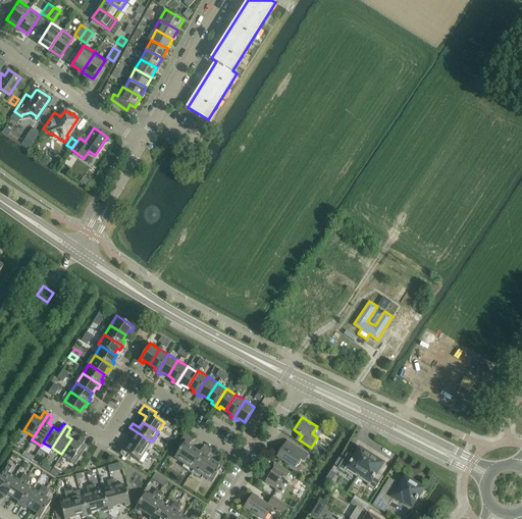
[(152,442),(129,427),(127,431),(134,435),(131,440),(146,451),(152,442)]
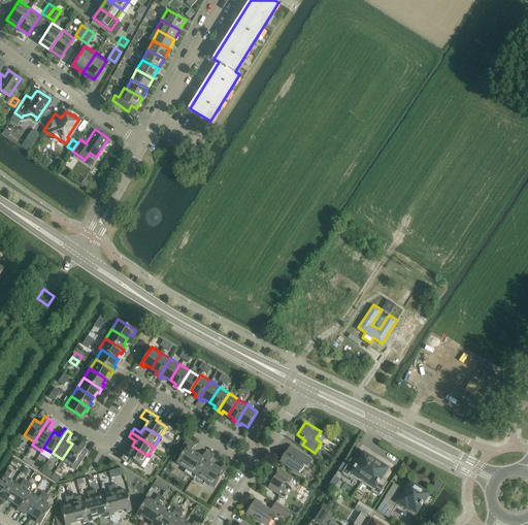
[(196,452),(191,449),(195,443),(187,437),(179,449),(184,451),(176,462),(186,468),(196,452)]
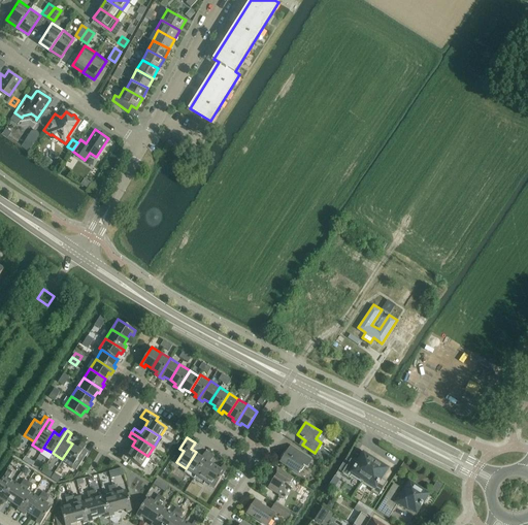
[(72,444),(62,459),(76,468),(88,451),(84,448),(87,443),(81,439),(77,447),(72,444)]
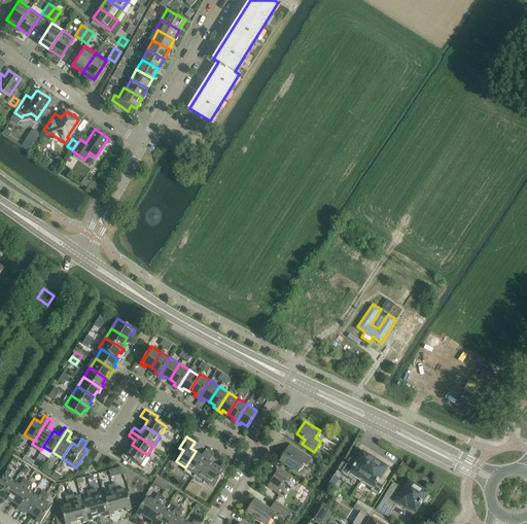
[(147,455),(132,445),(128,450),(121,446),(116,454),(128,461),(130,458),(141,464),(147,455)]
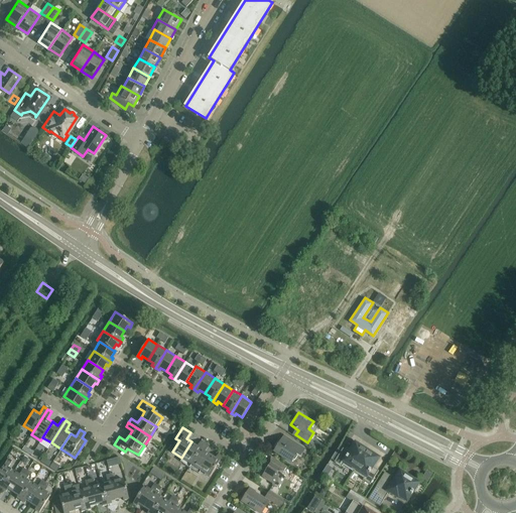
[(304,446),(288,436),(284,442),(280,439),(273,450),(291,461),(295,454),(298,456),(304,446)]
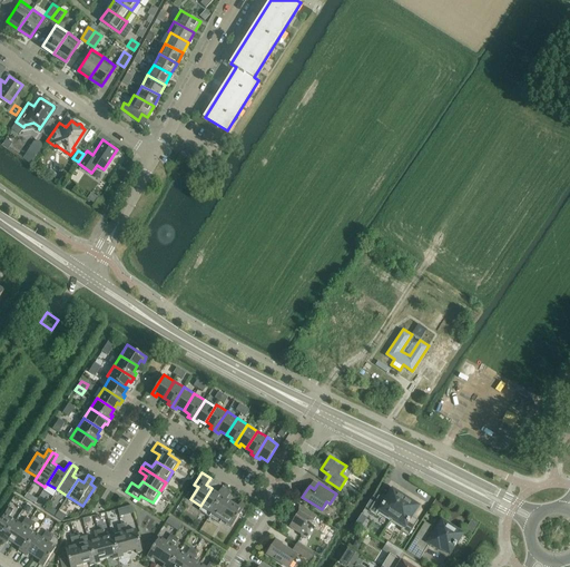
[(227,488),(223,485),(217,492),(212,488),(200,506),(212,512),(227,488)]
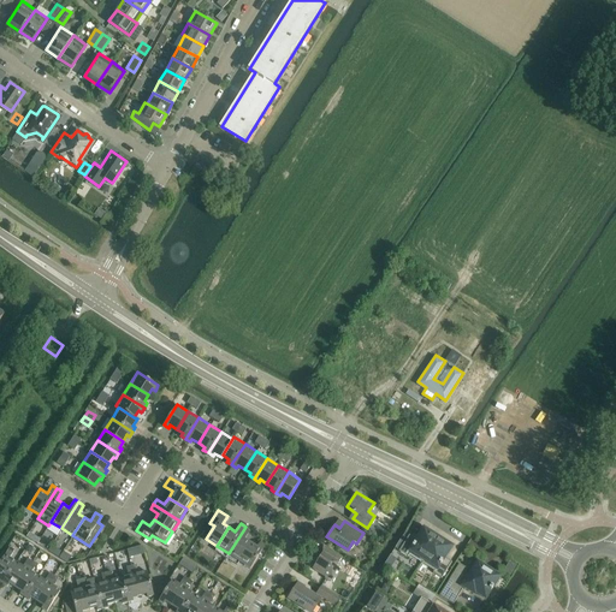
[(252,541),(244,538),(249,529),(246,527),(229,553),(240,559),(252,541)]
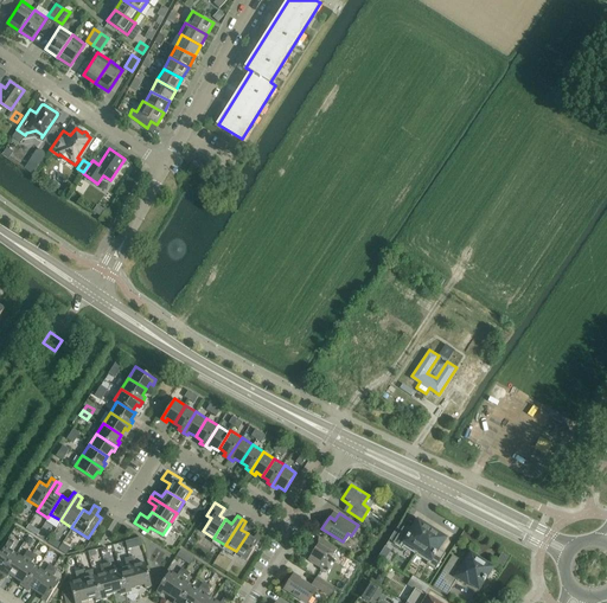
[(439,532),(423,521),(422,524),(417,520),(410,531),(403,525),(393,541),(401,546),(403,544),(428,559),(426,563),(435,568),(445,552),(436,547),(443,537),(438,533),(439,532)]
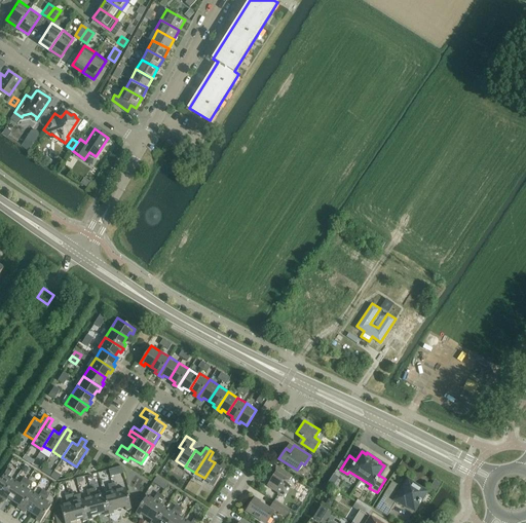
[(38,459),(35,464),(41,468),(44,463),(38,459)]
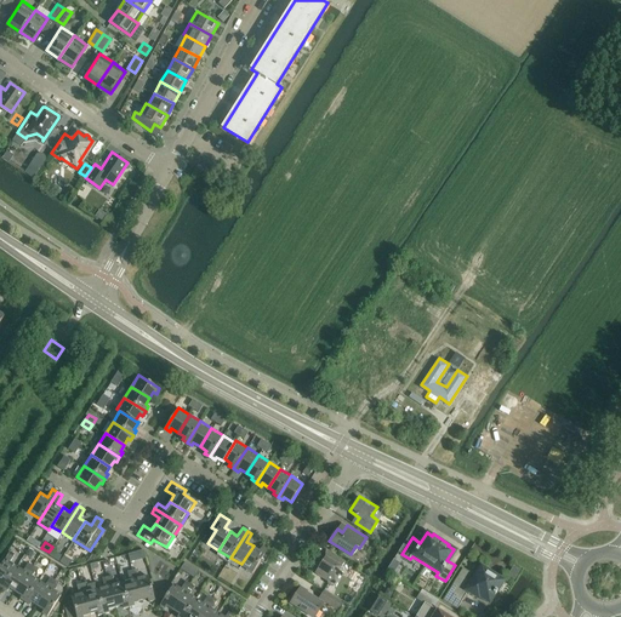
[(274,548),(265,542),(260,549),(254,546),(241,564),(252,572),(261,559),(265,563),(274,548)]
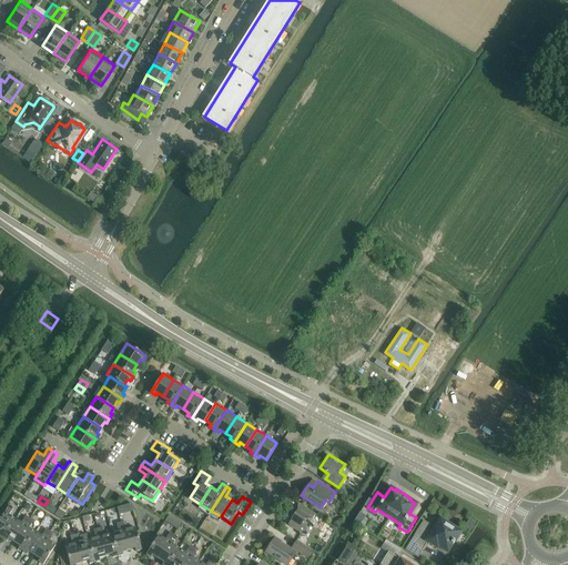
[(316,513),(297,501),(291,512),(294,514),(288,523),(307,535),(315,524),(311,521),(316,513)]
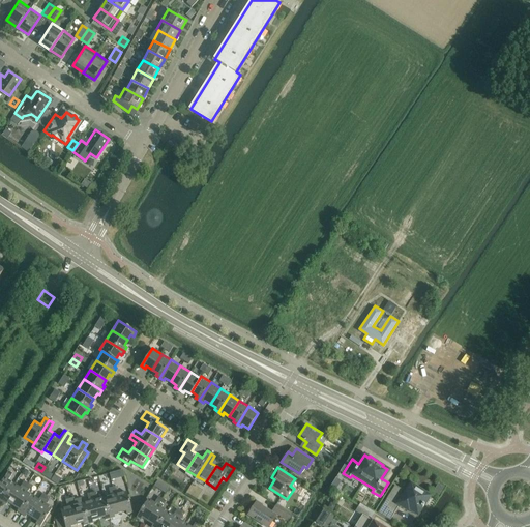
[(13,482),(8,479),(12,472),(8,469),(0,481),(0,499),(2,500),(13,482)]
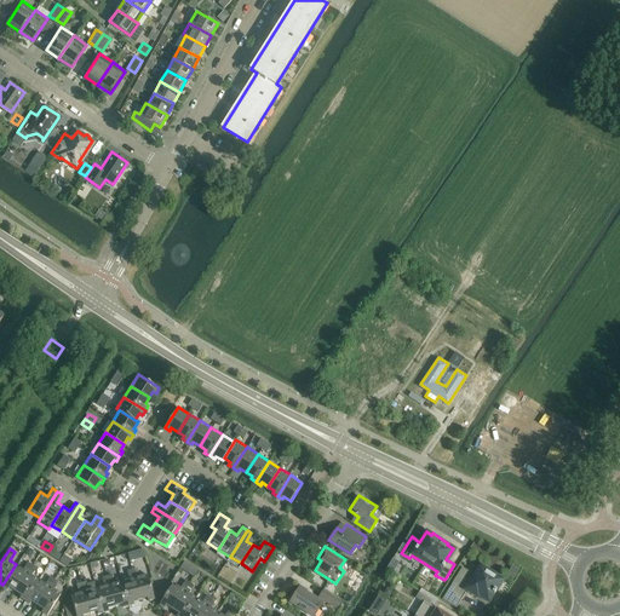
[(32,563),(28,560),(23,569),(16,564),(3,585),(7,588),(9,586),(15,589),(32,563)]
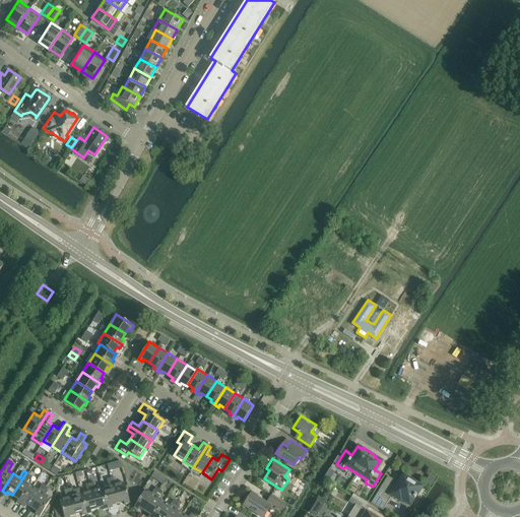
[(31,486),(26,481),(30,474),(26,472),(12,495),(18,498),(16,501),(20,503),(31,486)]
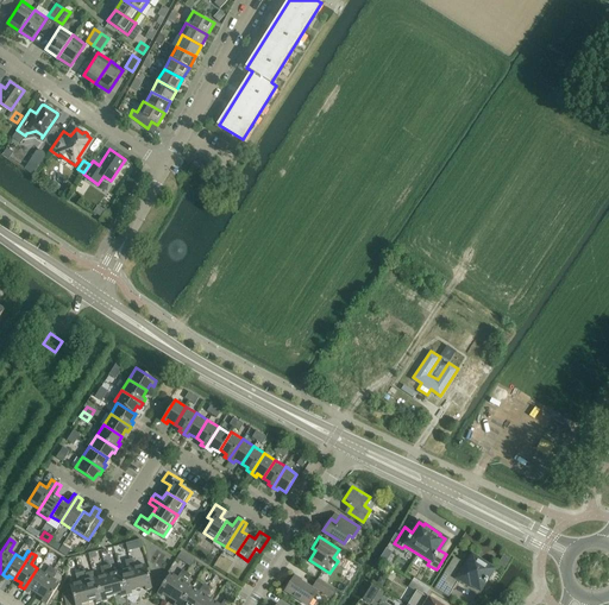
[(487,579),(485,578),(491,568),(471,555),(466,563),(453,555),(434,586),(447,596),(458,578),(469,584),(470,583),(481,590),(487,579)]
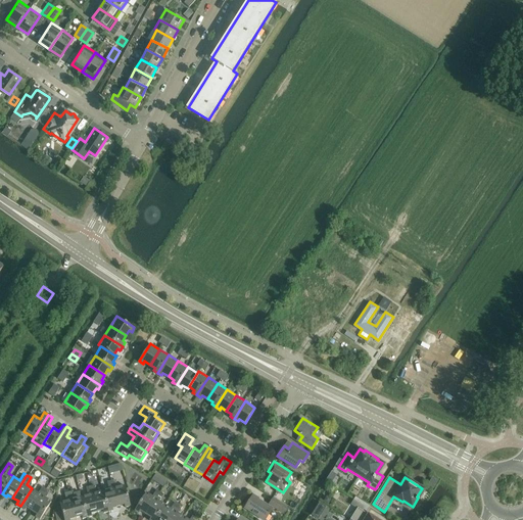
[(130,505),(125,484),(117,486),(115,478),(111,479),(119,505),(125,503),(126,506),(130,505)]
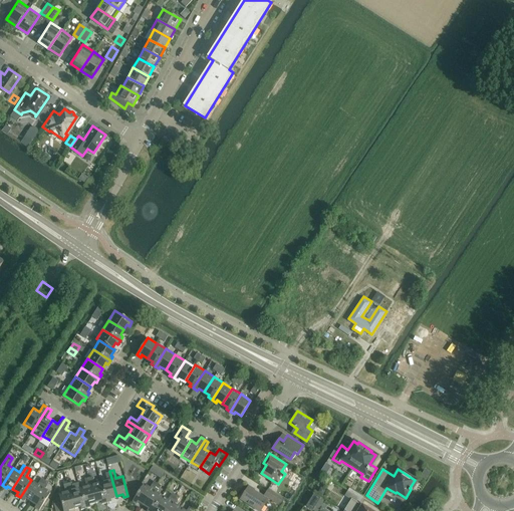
[(86,485),(80,487),(85,507),(90,506),(89,503),(95,501),(88,477),(86,471),(82,472),(84,478),(86,485)]
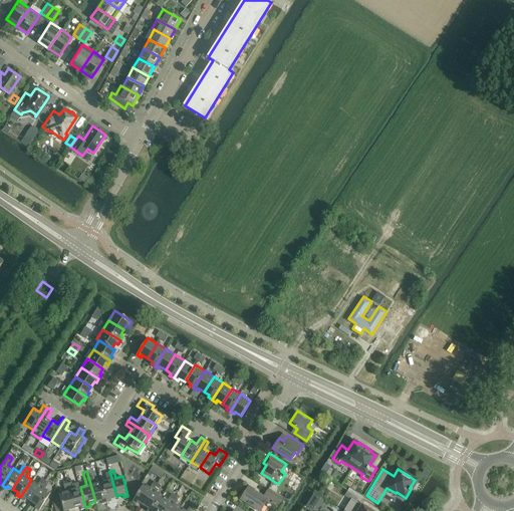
[(116,496),(109,471),(105,472),(107,480),(100,481),(106,502),(111,500),(110,498),(116,496)]
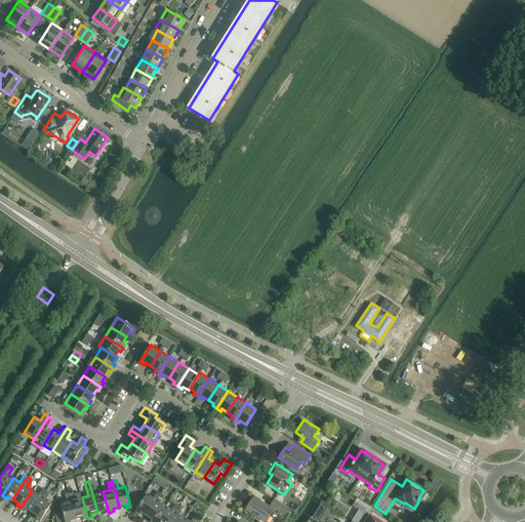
[(94,485),(90,487),(97,512),(104,511),(105,514),(109,513),(103,491),(96,493),(94,485)]
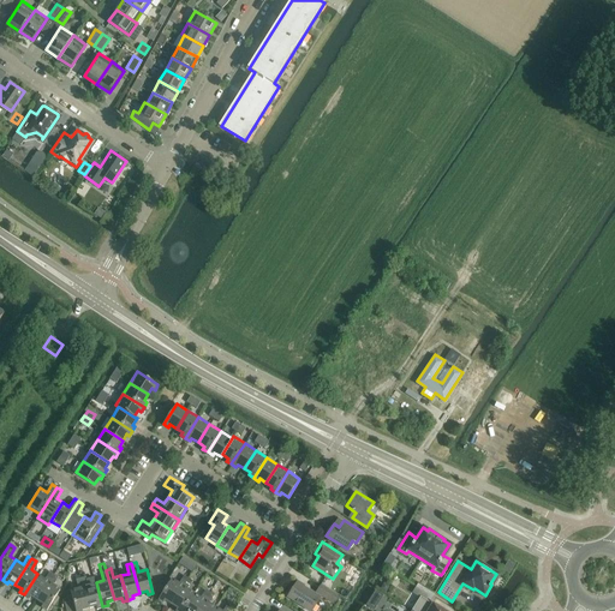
[(54,573),(49,569),(45,577),(37,574),(24,594),(29,598),(31,594),(37,599),(54,573)]
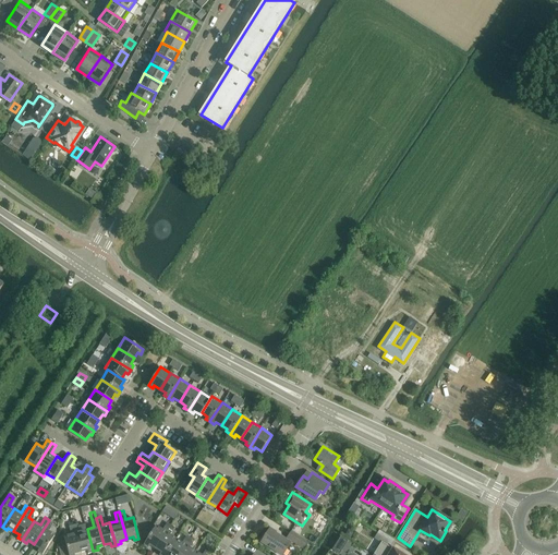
[(55,534),(48,530),(52,522),(49,520),(34,544),(38,547),(37,550),(43,553),(55,534)]
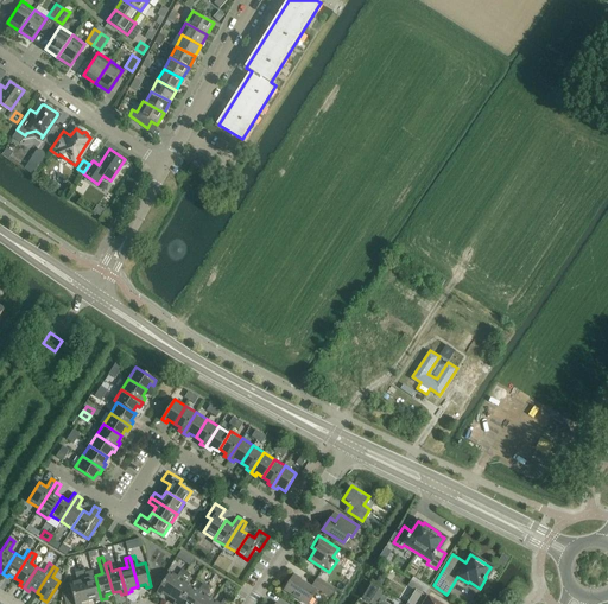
[(187,570),(182,567),(177,574),(170,571),(156,591),(162,595),(163,592),(170,596),(187,570)]
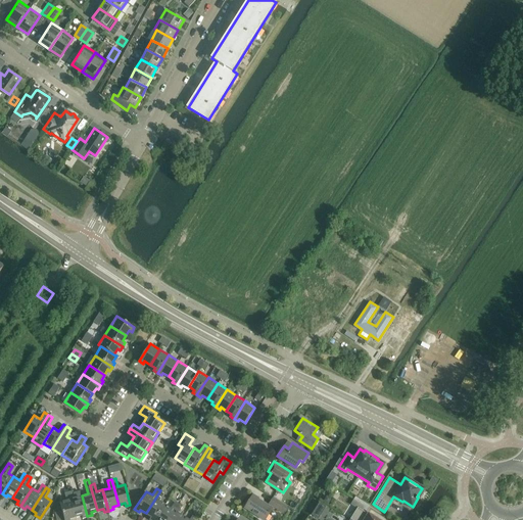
[(82,495),(81,491),(80,489),(73,491),(73,489),(68,490),(76,516),(82,514),(83,517),(87,516),(82,495)]
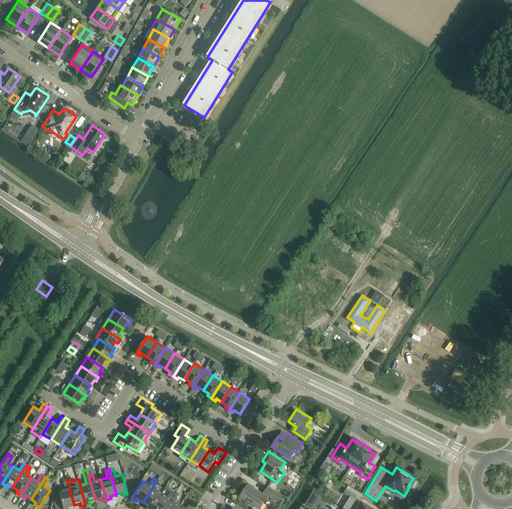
[(74,505),(67,480),(63,481),(65,489),(58,491),(63,508),(69,508),(68,506),(74,505)]
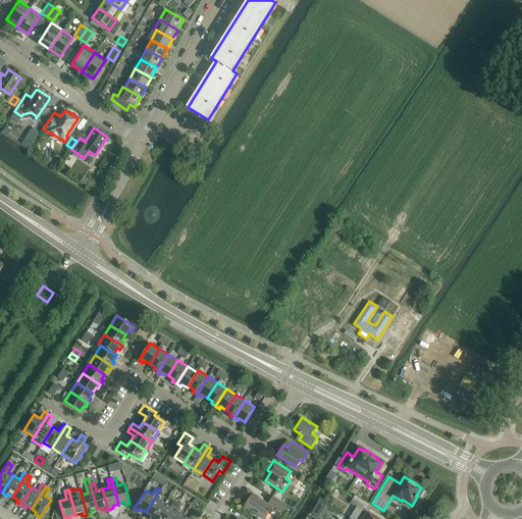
[(153,518),(165,502),(159,499),(163,491),(160,489),(146,512),(150,515),(149,518),(151,518),(153,518)]
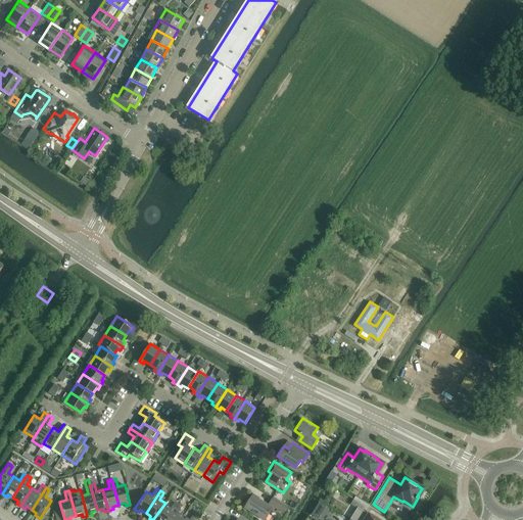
[(272,507),(252,494),(244,506),(264,519),(272,507)]
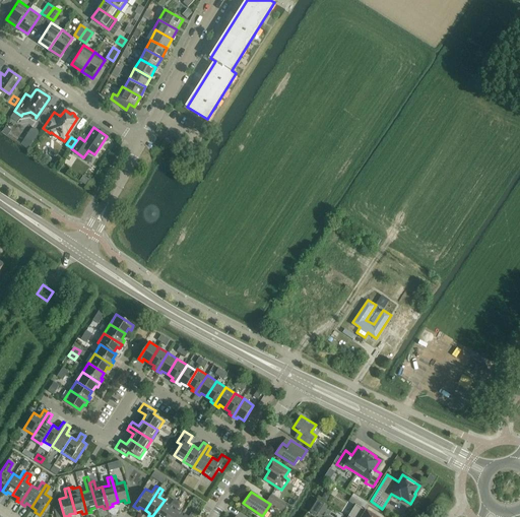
[(285,502),(271,493),(267,499),(281,508),(285,502)]
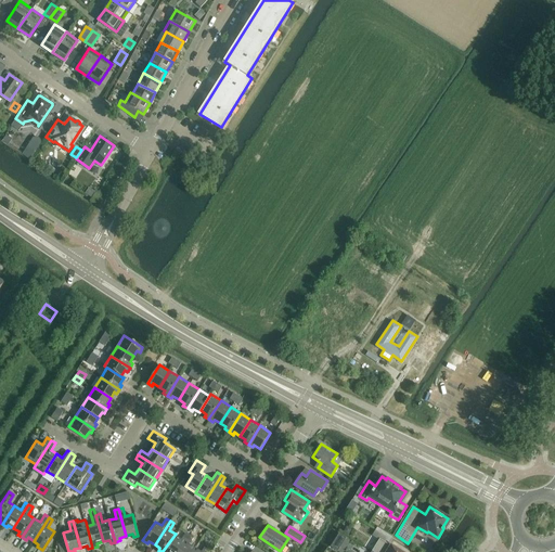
[(377,526),(372,534),(378,538),(371,550),(374,551),(402,551),(385,540),(389,534),(377,526)]
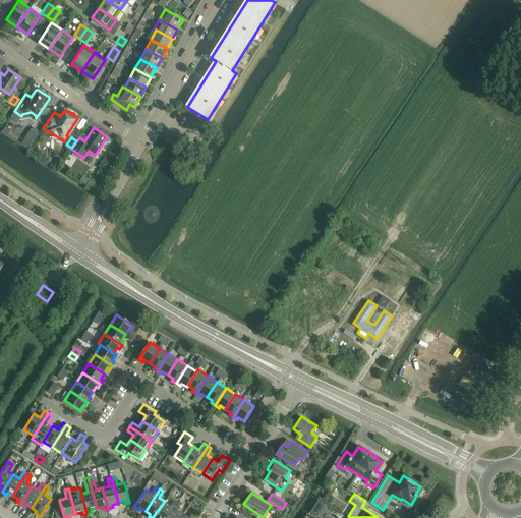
[(166,517),(178,500),(174,498),(170,505),(165,501),(153,517),(166,517)]
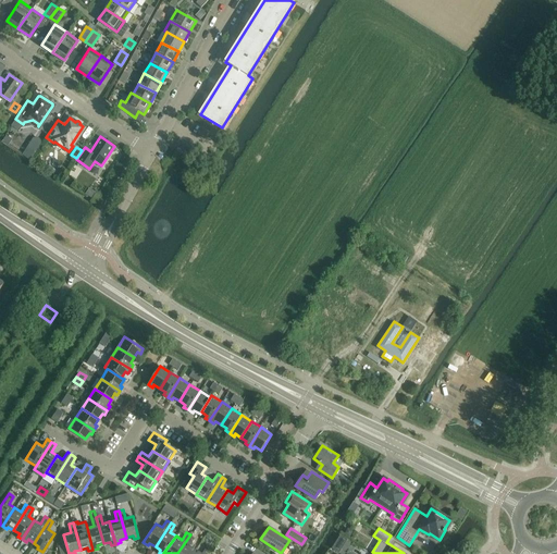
[(190,534),(177,553),(192,553),(195,549),(189,544),(194,538),(190,534)]
